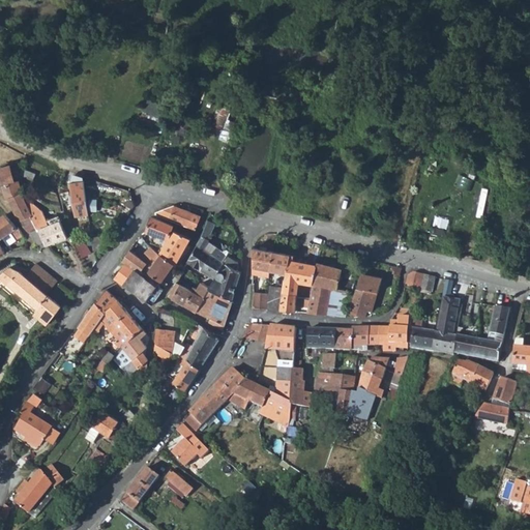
[(142,118),(157,124),(166,101),(149,96),(142,118)]
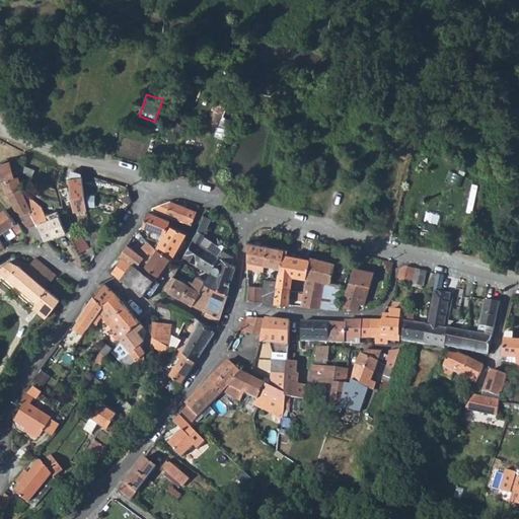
[(9,162),(0,164),(0,179),(0,180),(1,180),(6,195),(7,195),(20,189),(18,178),(20,178),(19,172),(18,164),(10,164),(9,162)]
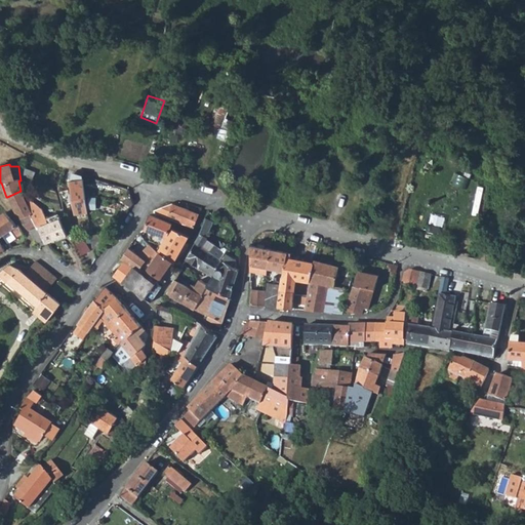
[(35,171),(18,166),(19,174),(33,178),(35,171)]
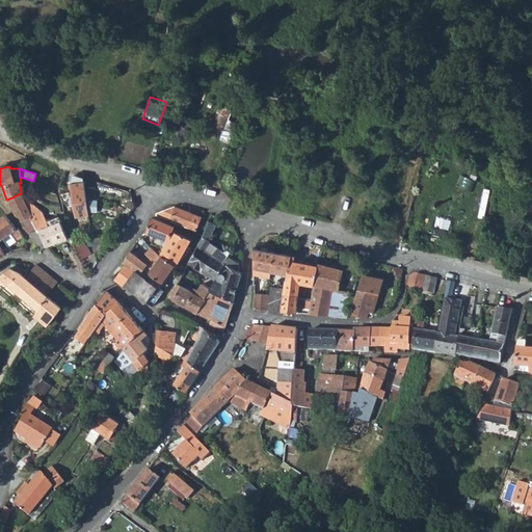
[(457,184),(473,190),(477,179),(461,174),(457,184)]
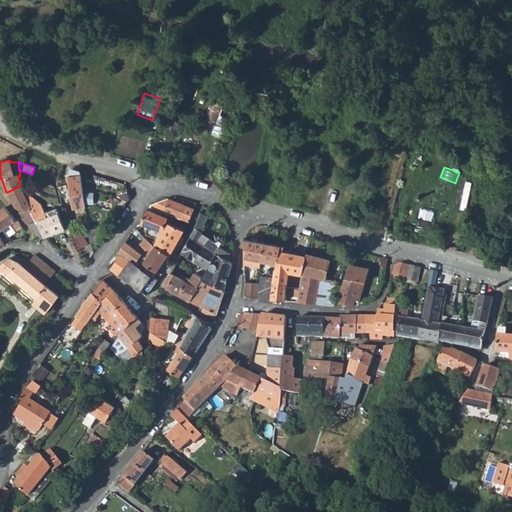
[(80,176),(67,178),(73,210),(85,208),(80,176)]
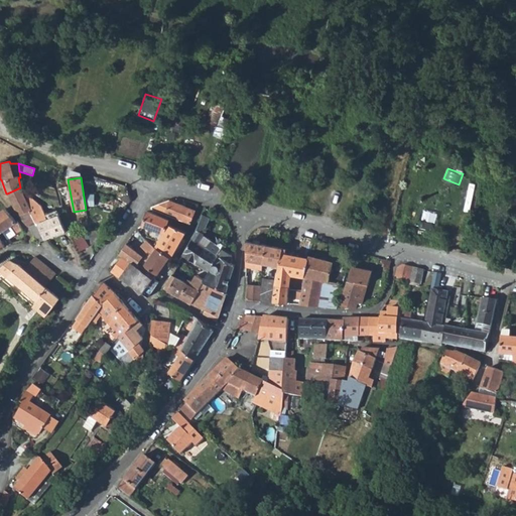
[(20,187),(7,194),(18,215),(28,227),(29,226),(36,223),(31,211),(25,197),(20,187)]
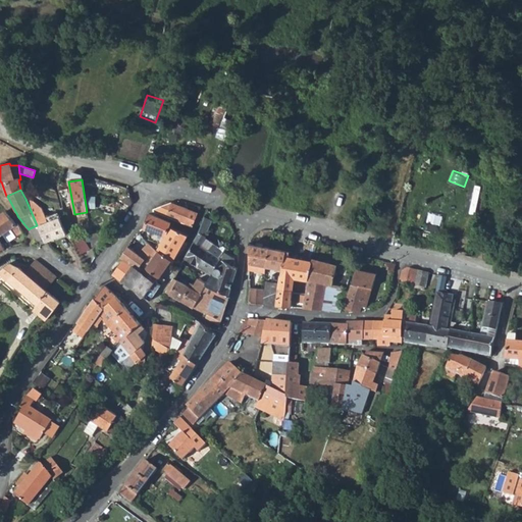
[(133,202),(129,194),(127,193),(122,201),(129,206),(133,202)]
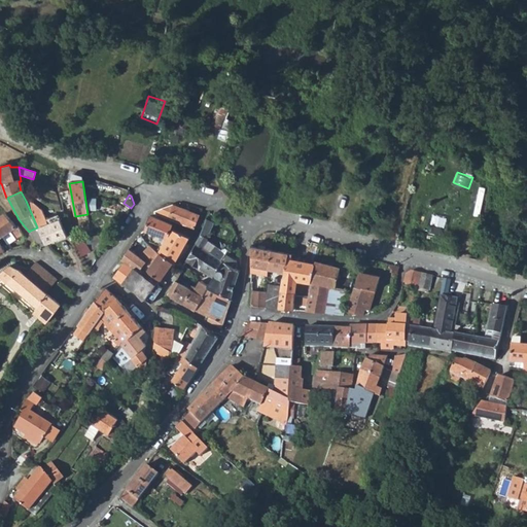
[(29,200),(26,201),(32,215),(37,227),(45,244),(66,236),(57,215),(46,219),(42,211),(29,200)]
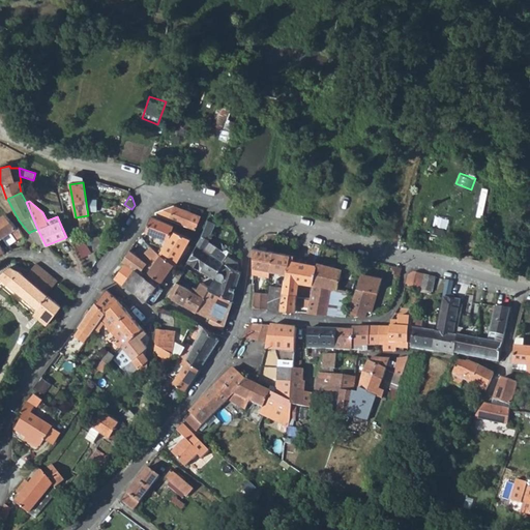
[(200,216),(175,206),(154,213),(157,214),(195,230),(200,216)]
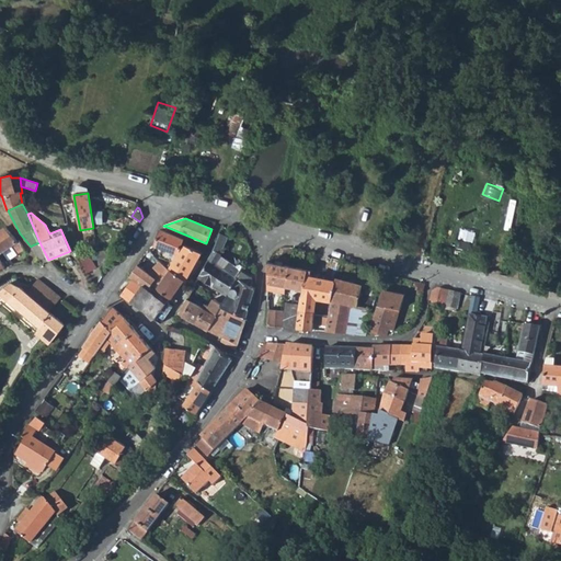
[(4,227),(0,229),(0,251),(1,252),(3,251),(7,255),(10,256),(16,252),(18,254),(24,250),(19,240),(18,241),(4,227)]
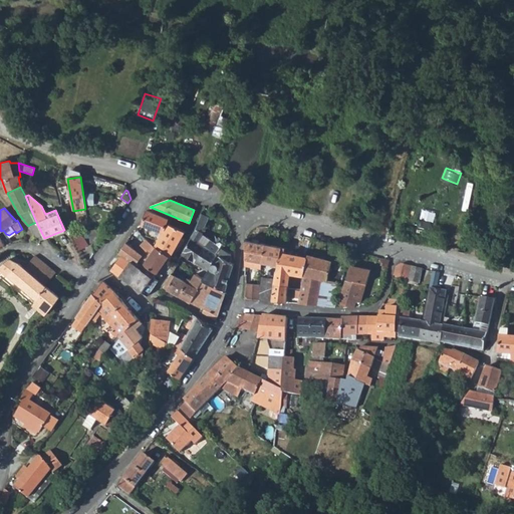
[(147,211),(146,212),(142,225),(149,228),(147,235),(159,239),(161,235),(167,219),(147,211)]
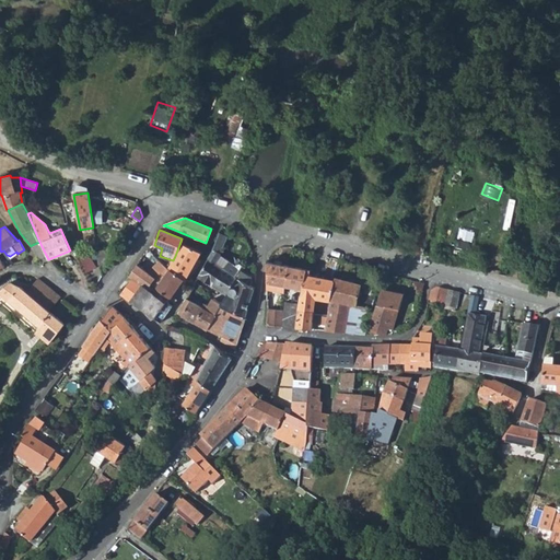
[(212,249),(197,277),(211,283),(226,293),(242,271),(238,267),(219,255),(221,251),(220,249),(226,237),(219,234),(212,249)]
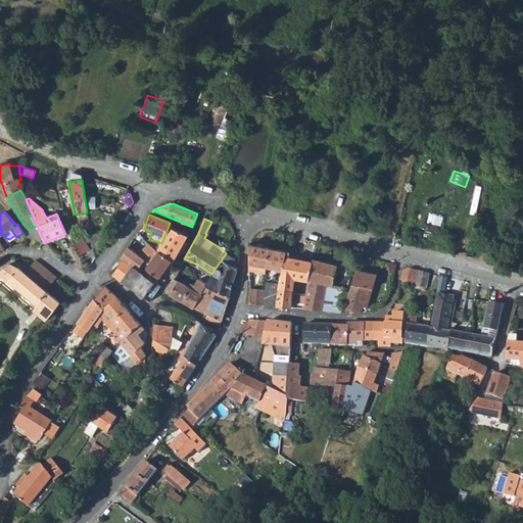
[(37,226),(30,229),(39,245),(45,242),(37,226)]
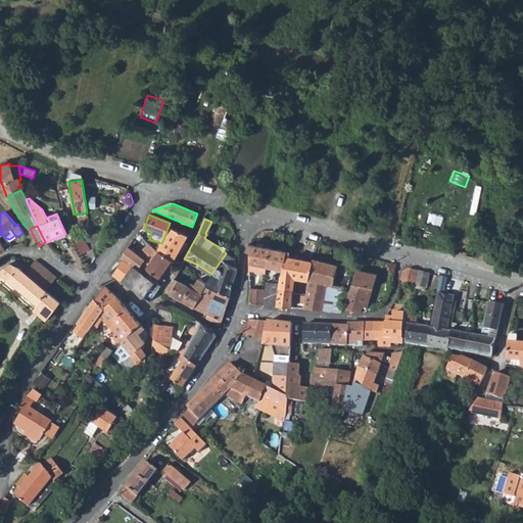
[(157,250),(155,251),(156,252),(173,264),(188,236),(172,228),(170,228),(163,239),(161,243),(157,250)]
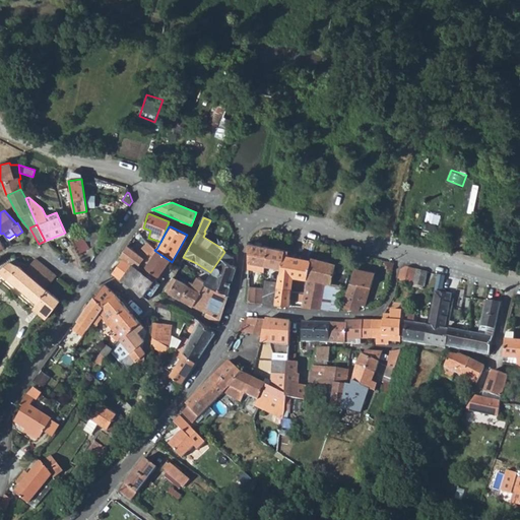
[(148,242),(137,253),(144,258),(148,261),(155,251),(154,250),(156,249),(148,242)]
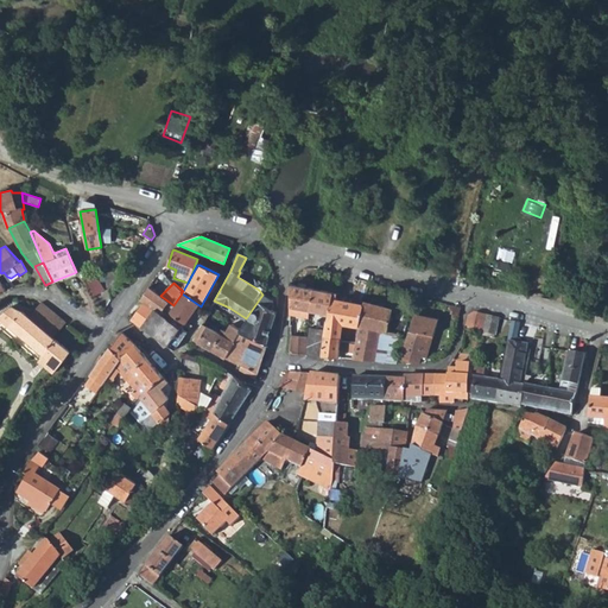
[(315,287),(292,284),(291,308),(298,309),(311,311),(315,287)]
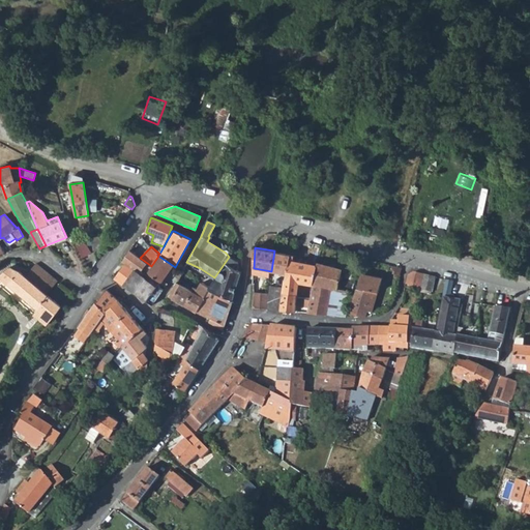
[(115,277),(122,284),(134,269),(140,273),(142,270),(147,263),(140,258),(128,251),(122,261),(125,264),(115,277)]
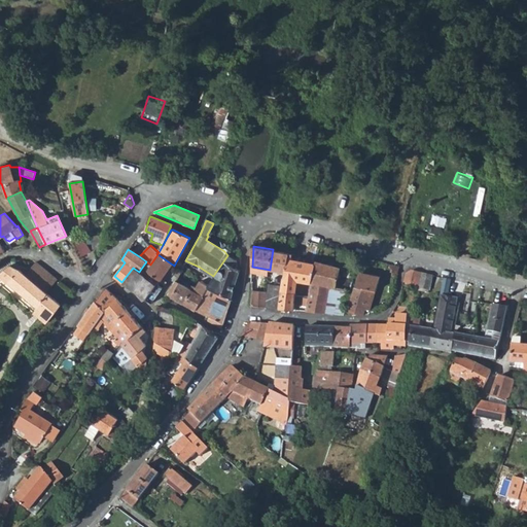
[(270,270),(285,272),(288,258),(292,259),(293,253),(273,249),(270,270)]
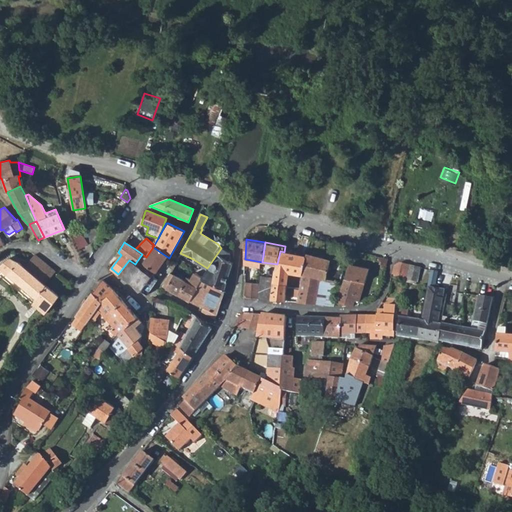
[(142,254),(137,261),(153,272),(160,276),(162,273),(158,270),(161,265),(165,268),(171,259),(169,258),(153,247),(146,257),(142,254)]
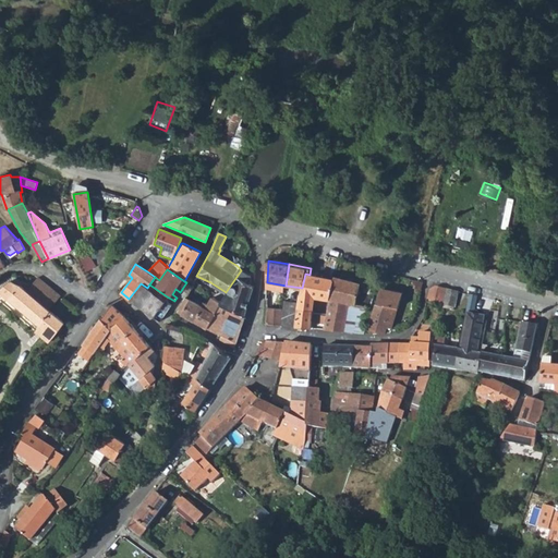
[(221,302),(219,305),(244,316),(247,306),(253,287),(247,283),(251,277),(241,270),(226,292),(221,302)]
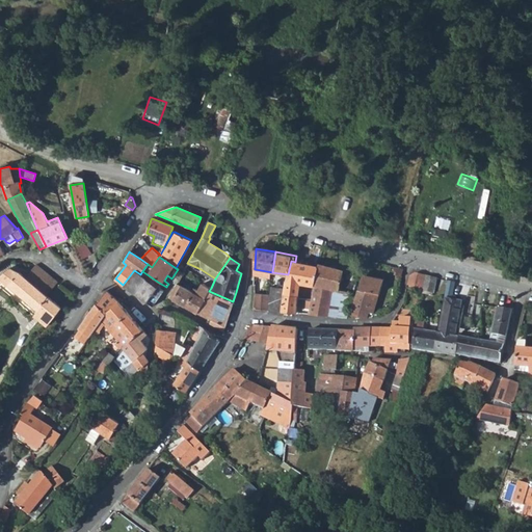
[(350,267),(320,260),(319,264),(345,270),(341,289),(355,290),(356,286),(346,284),(350,267)]
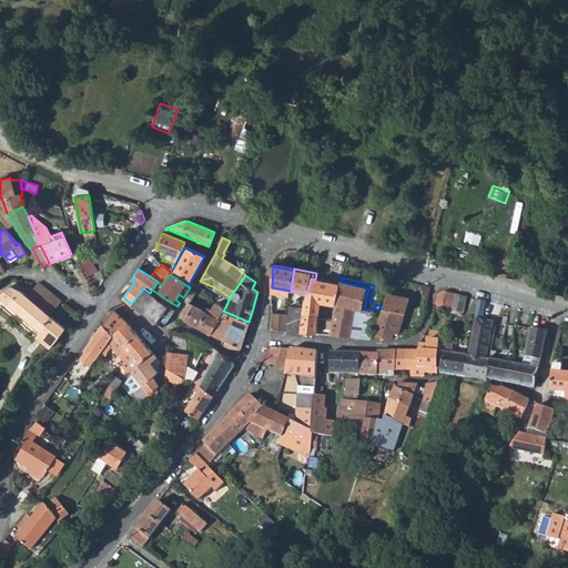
[(336,305),(336,303),(341,285),(315,280),(311,279),(307,293),(305,307),(305,310),(320,312),(321,302),(336,305)]
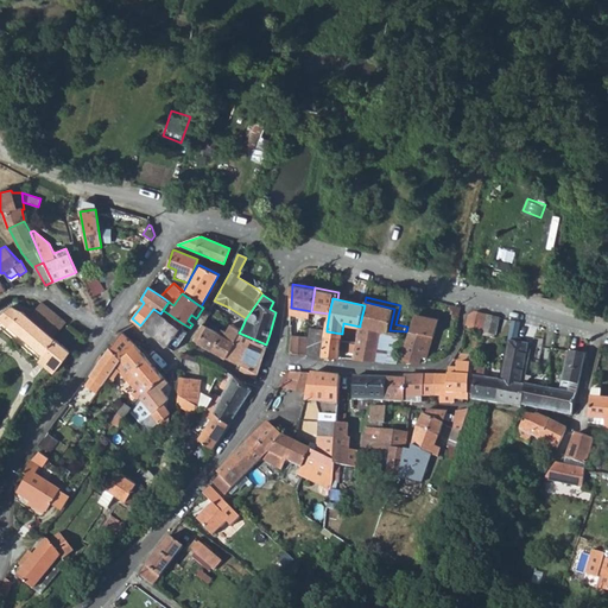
[(394,309),(365,302),(365,305),(360,324),(363,325),(362,330),(359,343),(355,353),(354,358),(397,363),(397,360),(406,331),(390,330),(394,309)]
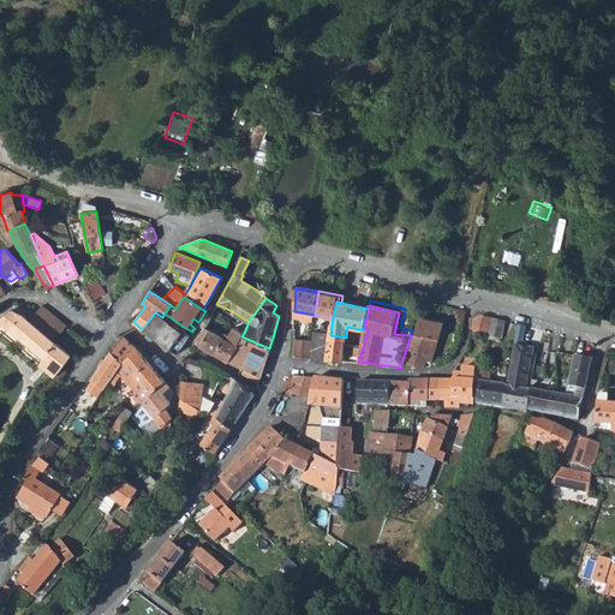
[(11,310),(0,318),(0,321),(9,329),(21,340),(42,359),(58,372),(71,356),(54,341),(66,327),(42,306),(29,321),(22,315),(11,310)]
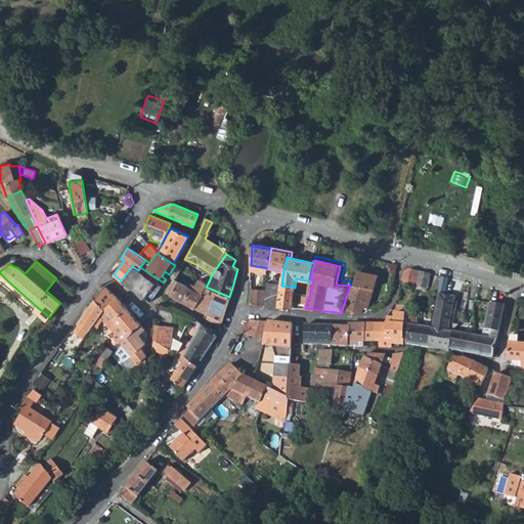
[(132,266),(121,280),(133,289),(144,275),(138,270),(132,266)]
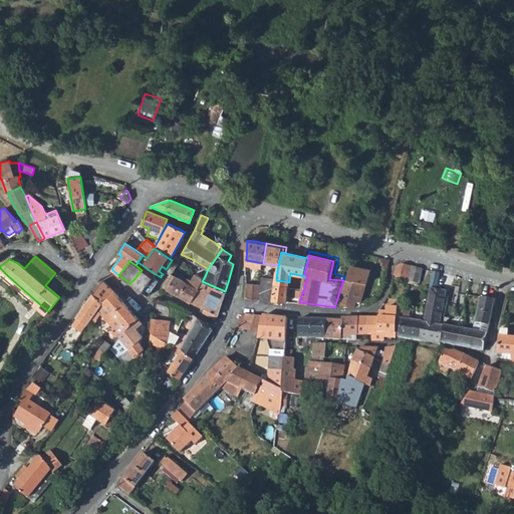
[(142,270),(131,283),(141,291),(153,276),(154,273),(138,262),(136,265),(142,270)]
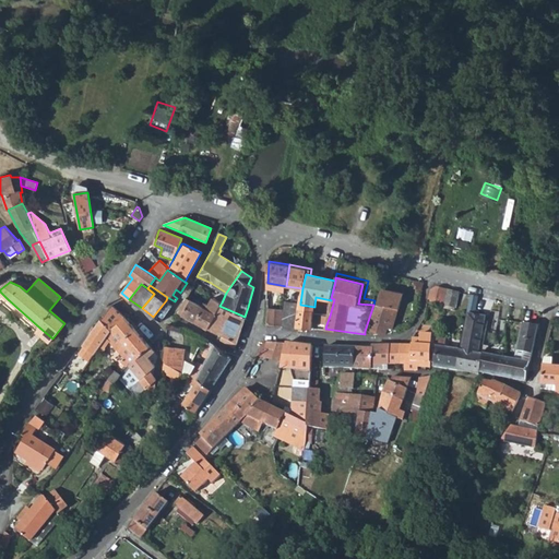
[(438,286),(437,287),(433,304),(444,305),(448,288),(438,286)]
